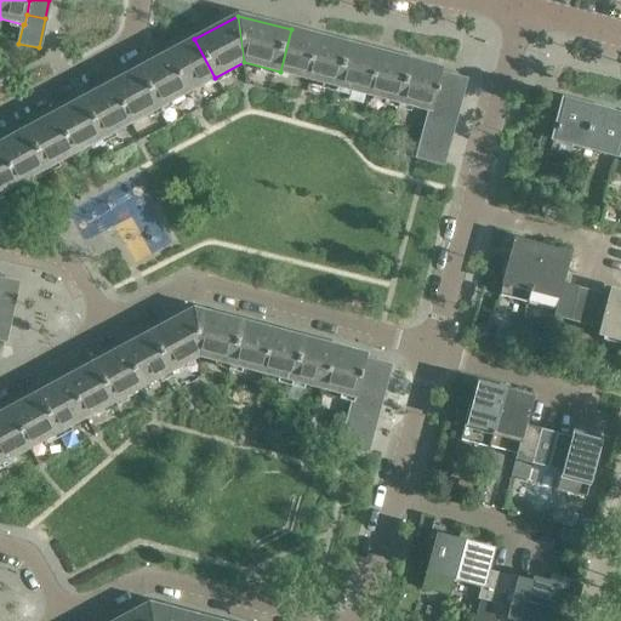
[(311,80),(322,36),(291,29),(280,72),(311,80)]
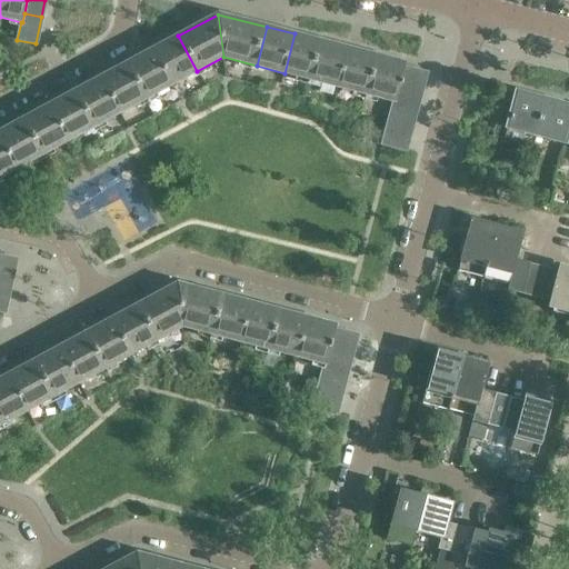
[(313,80),(323,41),(295,33),(285,73),(313,80)]
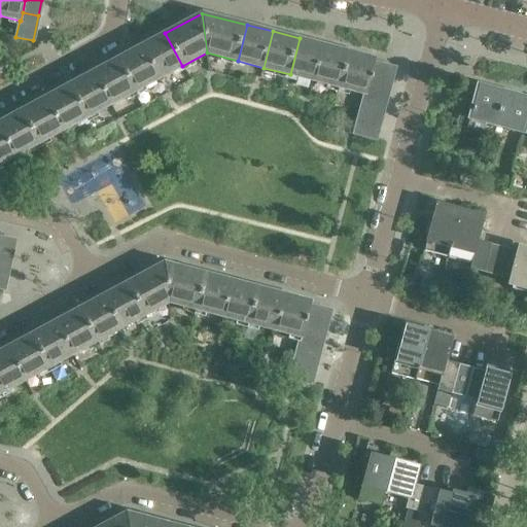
[(182,66),(165,33),(140,46),(159,79),(182,66)]
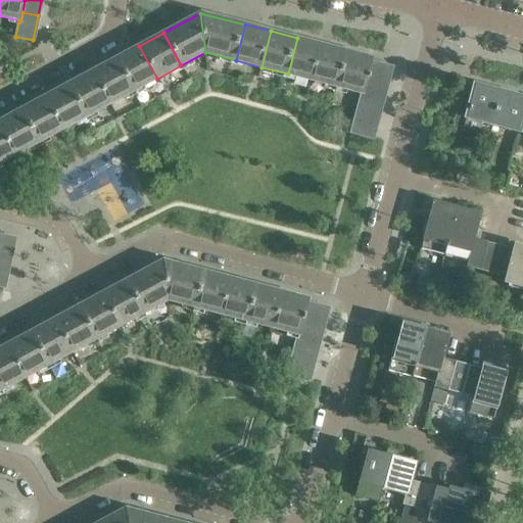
[(315,81),(324,45),(297,38),(288,74),(315,81)]
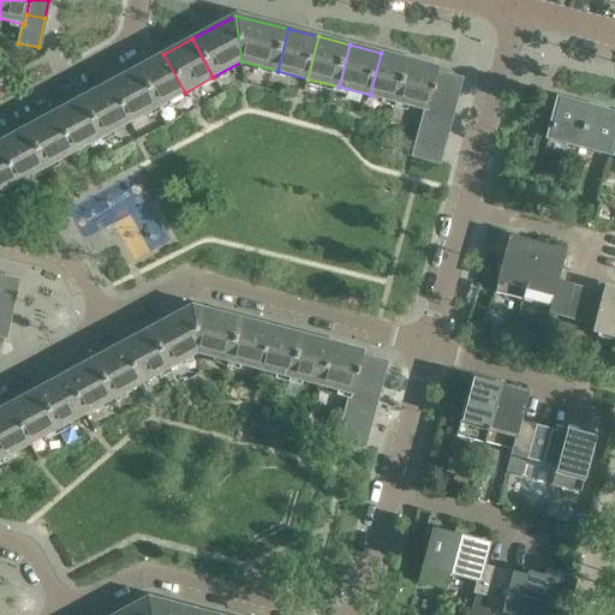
[(401,102),(412,60),(381,53),(370,95),(401,102)]
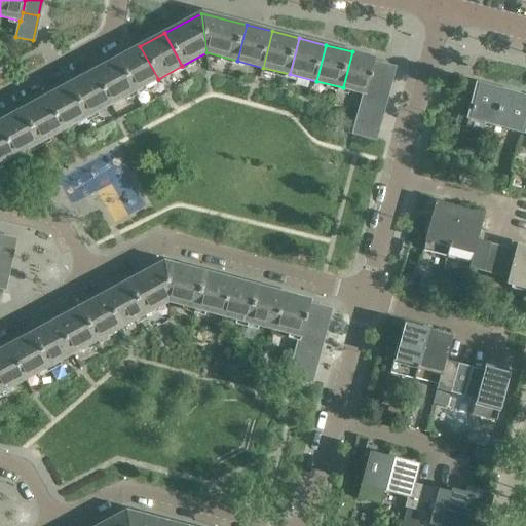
[(158,79),(140,46),(116,59),(134,91),(158,79)]
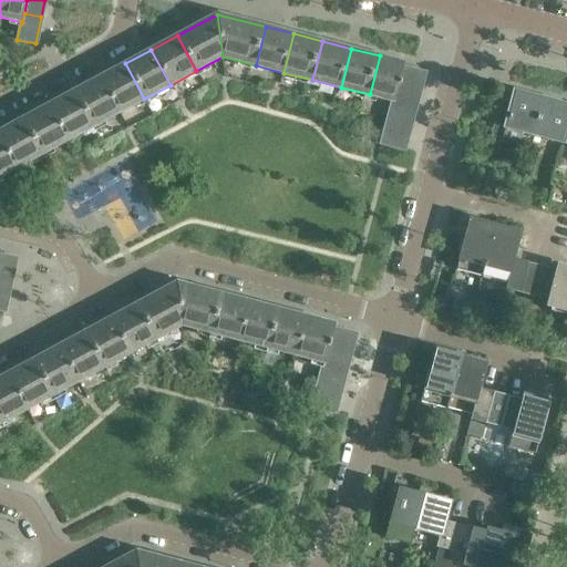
[(395,93),(403,65),(403,62),(380,55),(370,94),(392,101),(393,101),(395,93)]
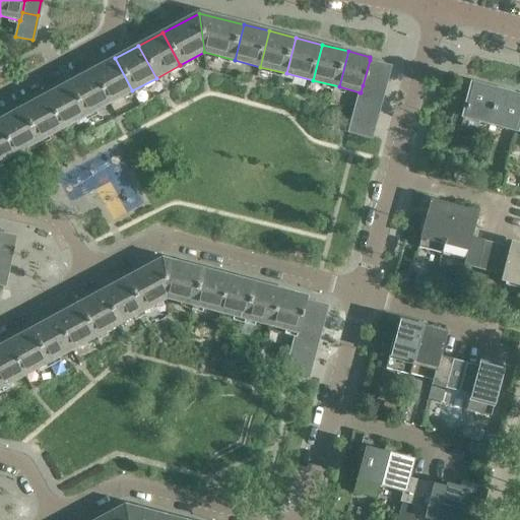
[(132,90),(115,58),(91,71),(109,104),(132,90)]
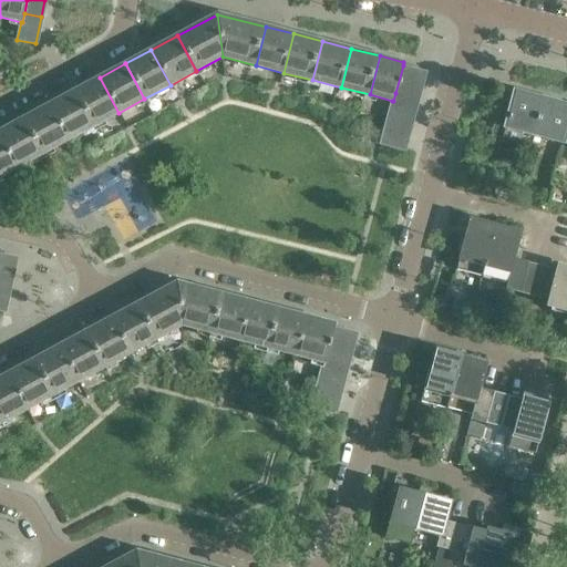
[(419,100),(426,72),(403,65),(395,93),(419,100)]
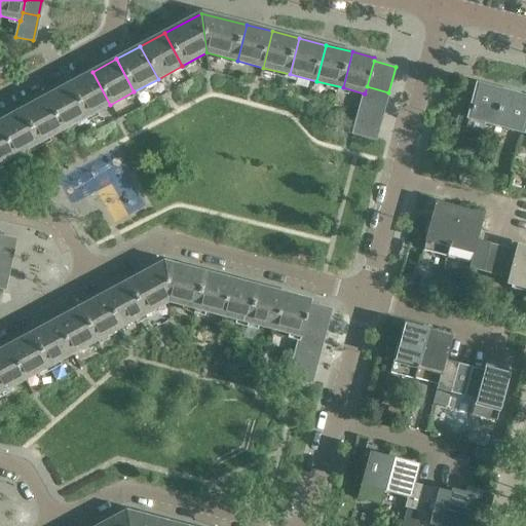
[(110,105),(92,72),(68,84),(86,117),(110,105)]
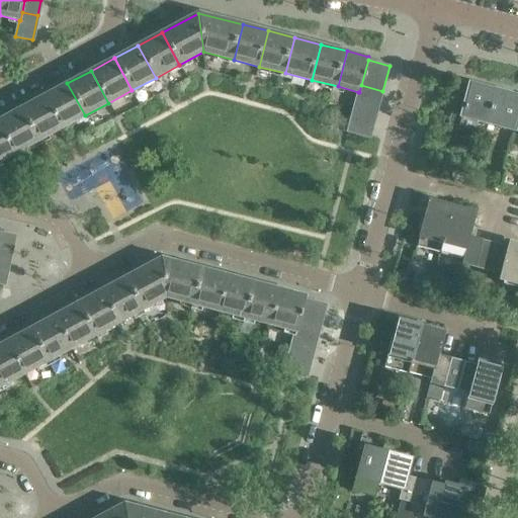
[(85,115),(67,83),(44,96),(61,128),(85,115)]
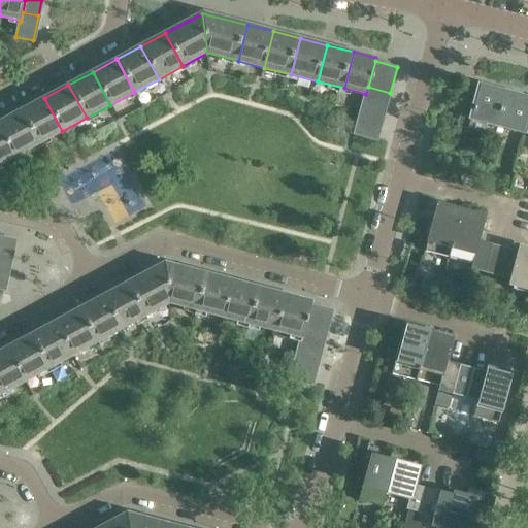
[(495,136),(497,125),(505,93),(479,86),(475,96),(472,95),(468,109),(472,110),(467,129),(495,136)]
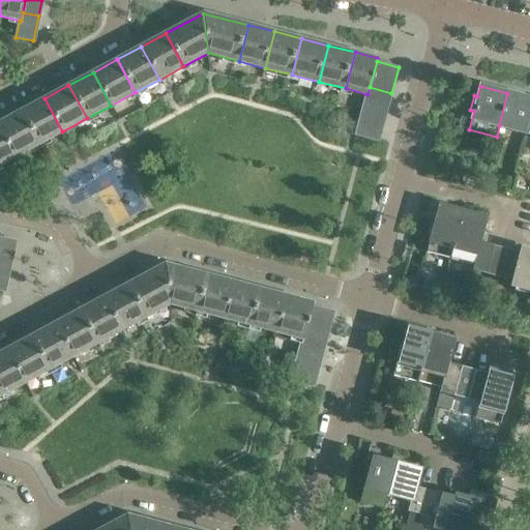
[(385,116),(391,93),(370,87),(367,94),(366,94),(362,111),(385,116)]
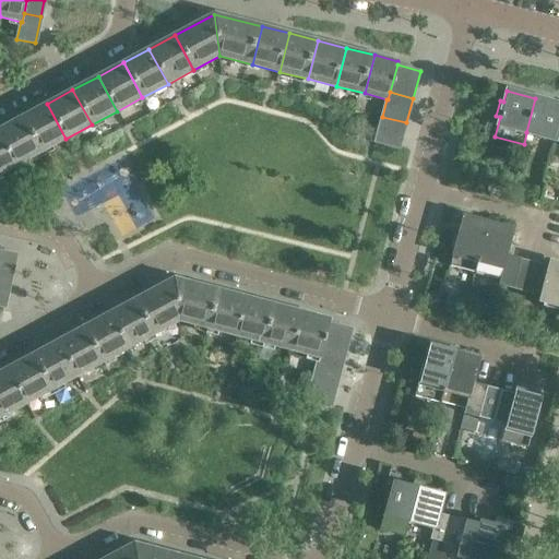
[(555,139),(558,120),(558,105),(535,98),(526,132),(554,140),(555,139)]
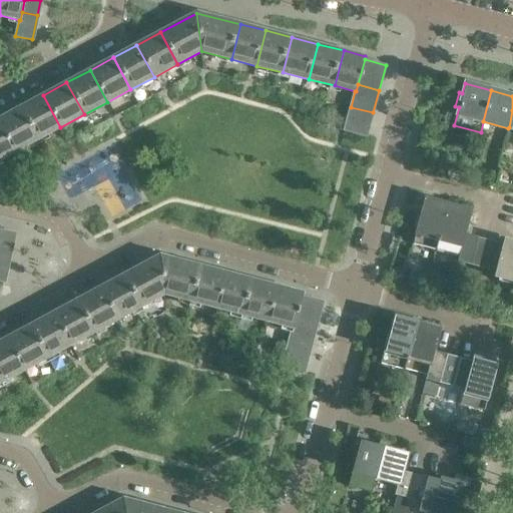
[(60,127),(43,95),(20,107),(37,139),(60,127)]
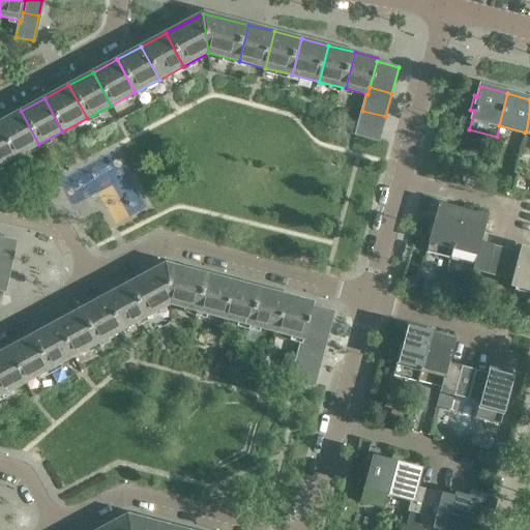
[(0,165),(38,144),(21,111),(0,122),(0,165)]
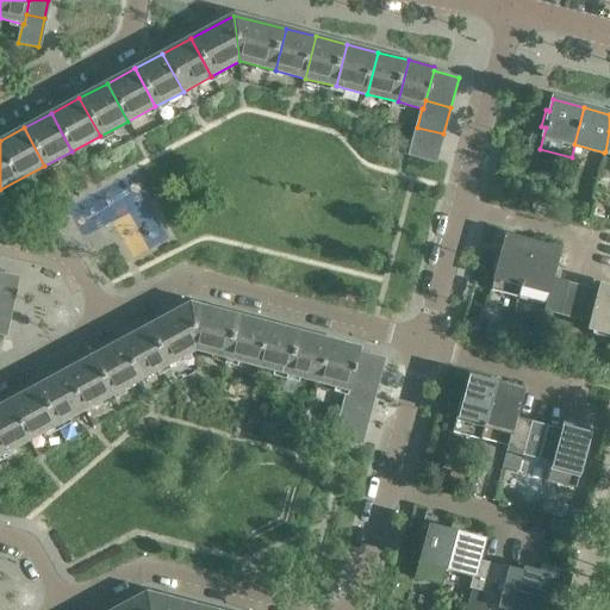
[(435,162),(443,134),(417,128),(409,155),(435,162)]
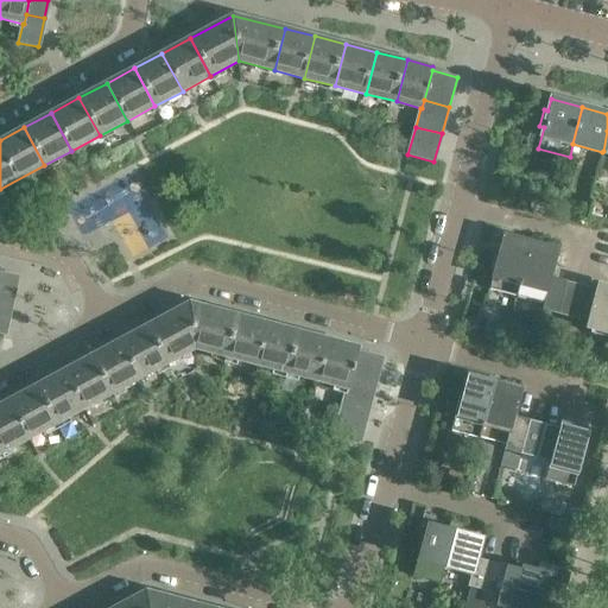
[(515,296),(530,244),(502,236),(492,277),(492,278),(488,289),(515,296)]
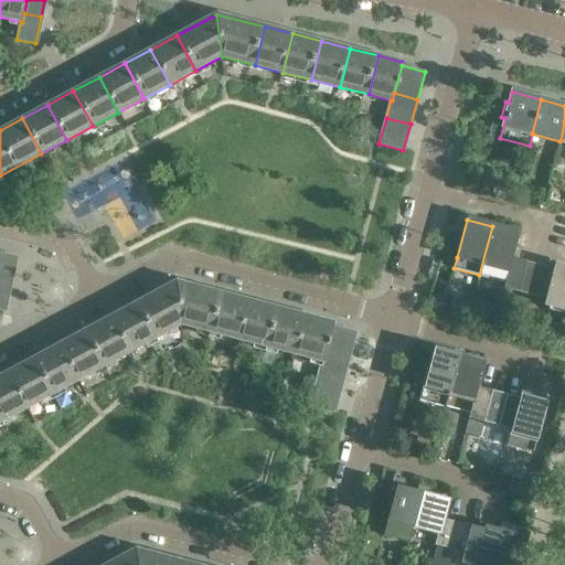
[(526,263),(512,258),(519,233),(492,226),(479,275),(504,281),(503,288),(518,292),(526,263)]
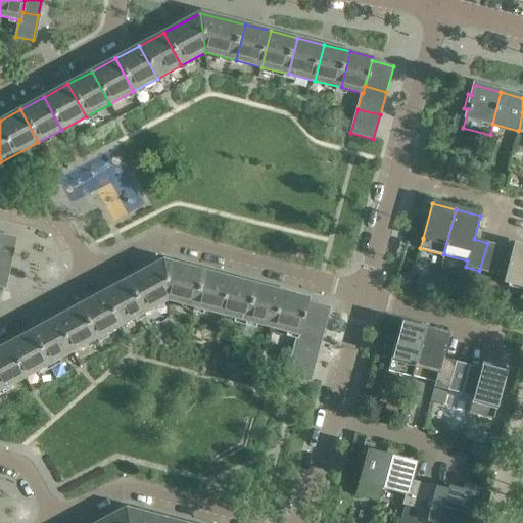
[(0,260),(9,264),(14,239),(0,235),(0,260)]
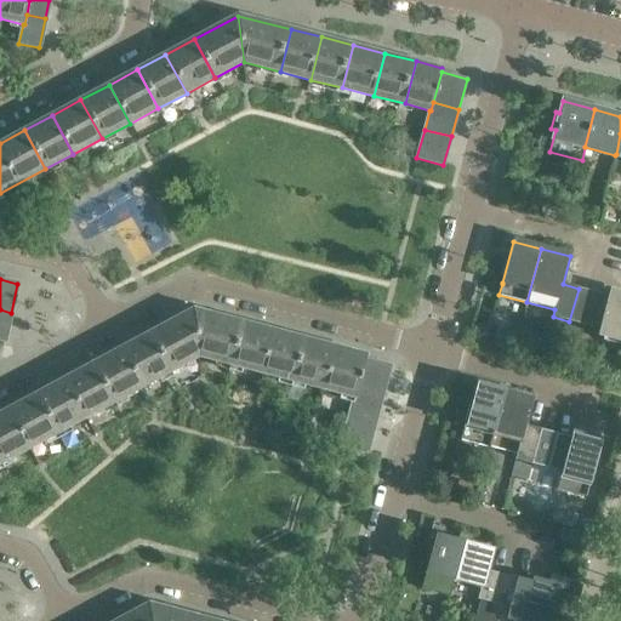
[(585,325),(593,292),(579,289),(569,322),(585,325)]
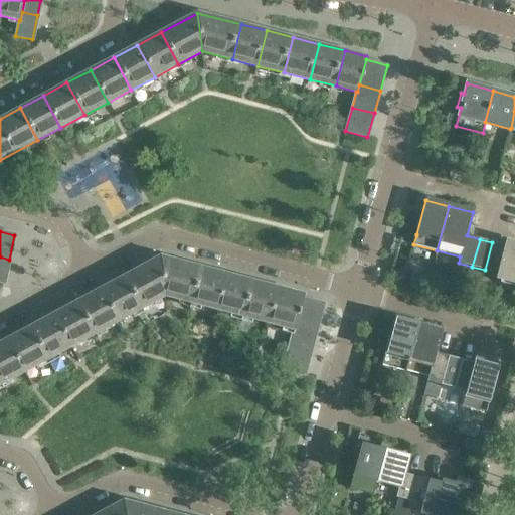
[(514,282),(514,243),(506,241),(505,245),(497,273),(496,277),(514,282)]
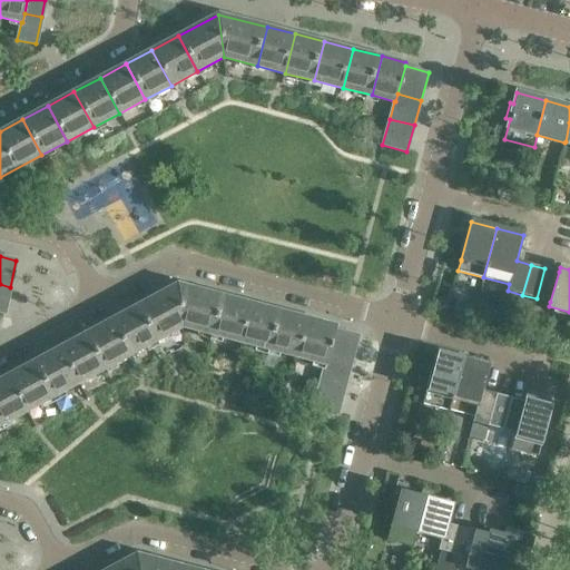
[(550,302),(559,272),(544,268),(537,298),(550,302)]
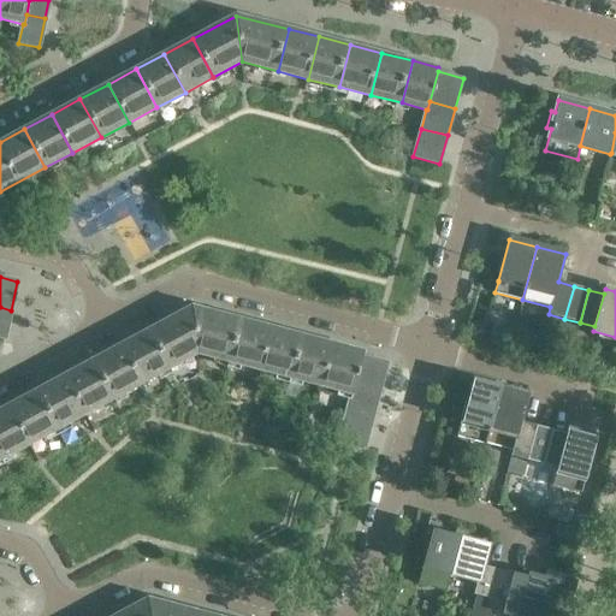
[(0,337),(5,338),(11,311),(0,307),(0,337)]
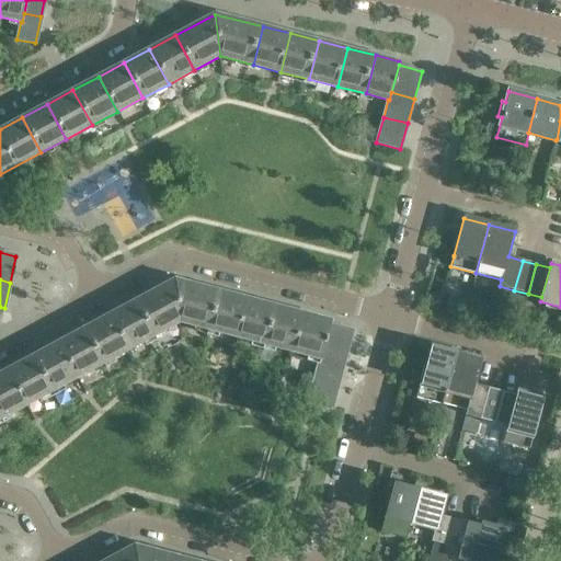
[(180,322),(174,279),(135,301),(153,336),(180,322)]
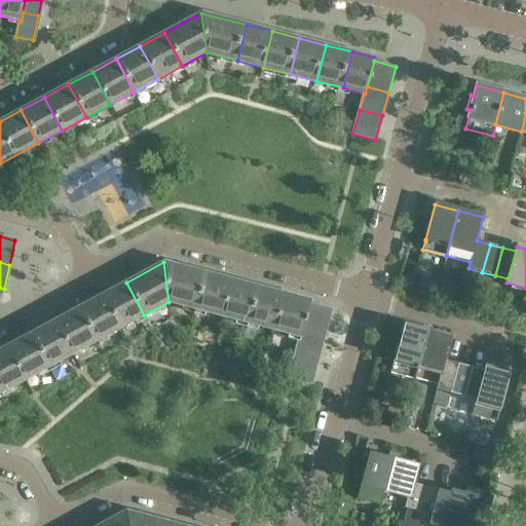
[(194,309),(204,273),(163,262),(168,302),(194,309)]
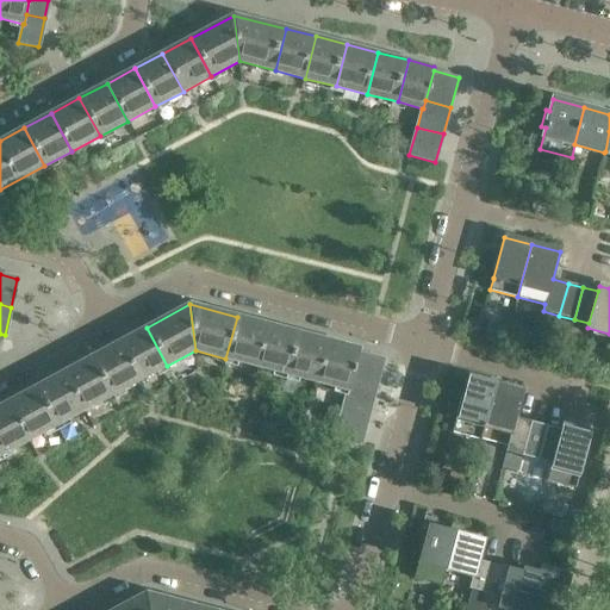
[(256,366),(267,324),(237,317),(225,359),(256,366)]
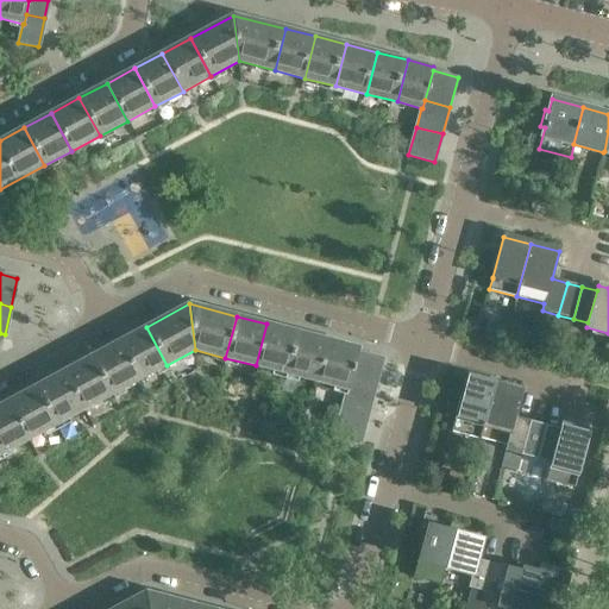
[(287,374),(297,332),(267,324),(256,365),(287,374)]
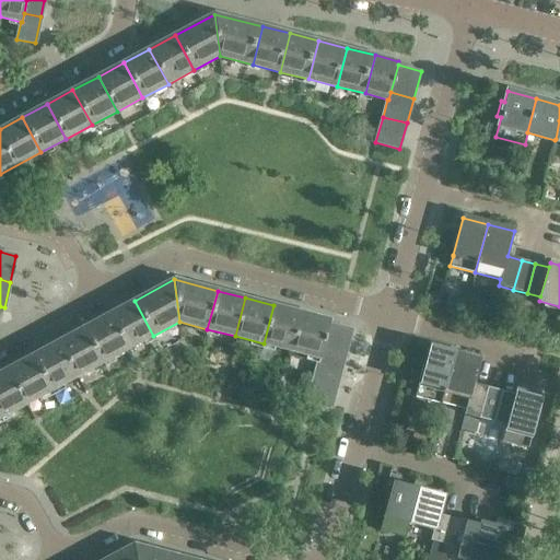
[(153,336),(135,301),(108,314),(128,349),(153,336)]
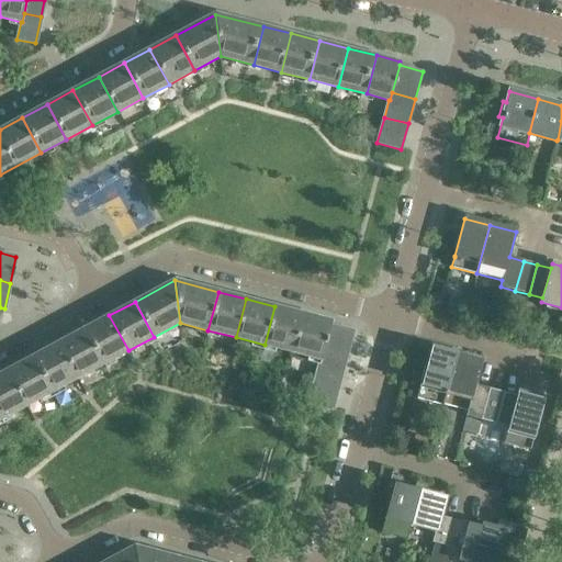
[(292,352),(303,314),(274,306),(265,345),(292,352)]
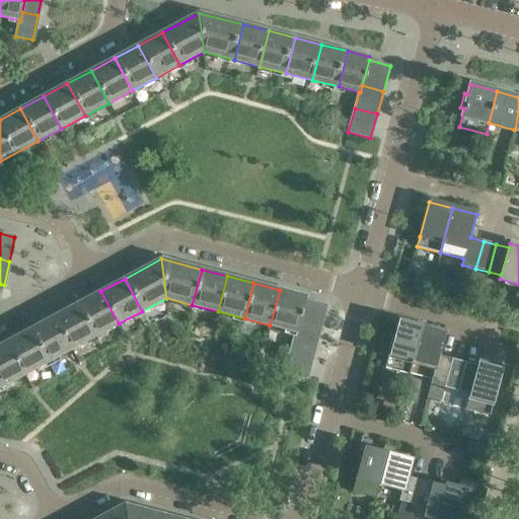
[(299,324),(305,300),(306,297),(280,290),(270,325),(296,332),(297,332),(299,324)]
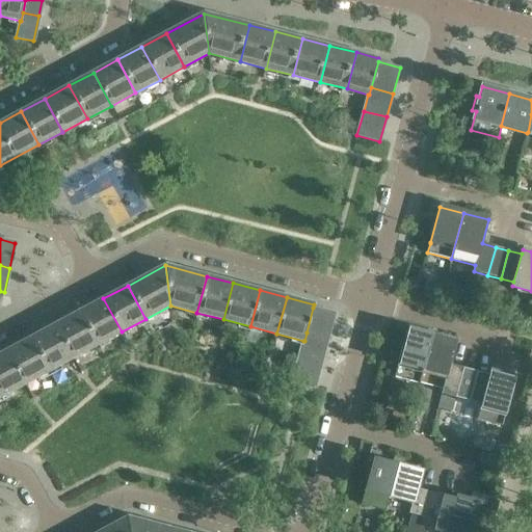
[(122,331),(103,298),(79,312),(97,345),(122,331)]
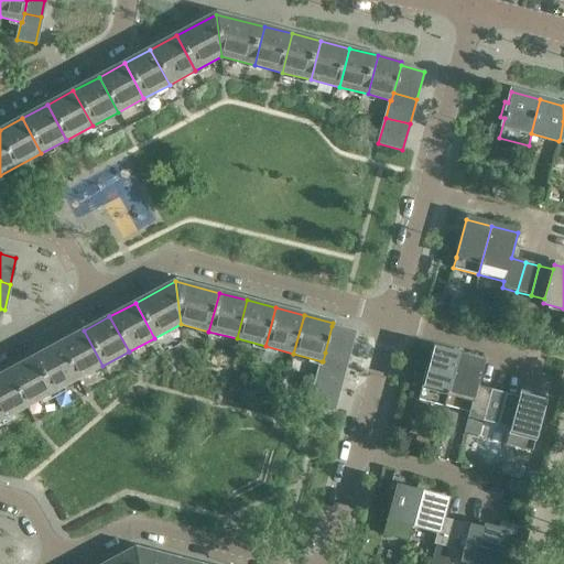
[(347,358),(354,333),(332,326),(325,353),(347,358)]
